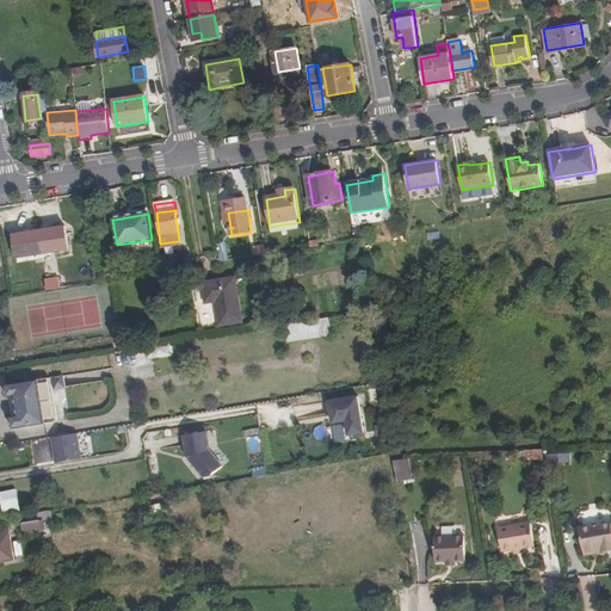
[(66,227),(31,233),(35,257),(57,253),(59,258),(69,255),(69,252),(71,251),(66,227)]
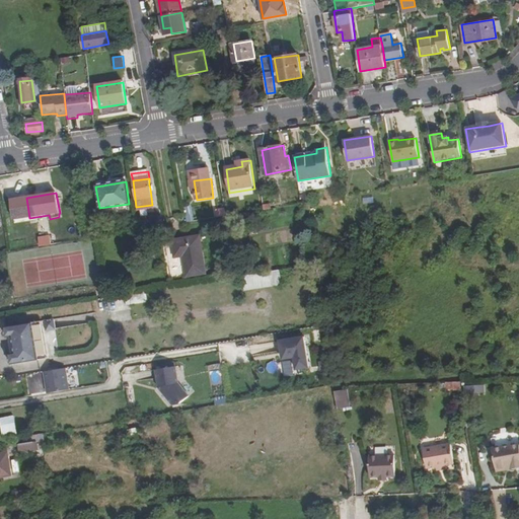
[(210,204),(187,211),(190,222),(213,216),(210,204)]
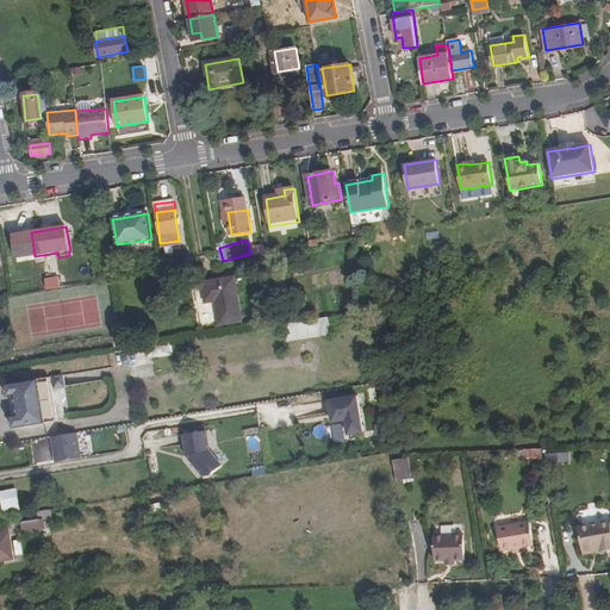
[(45,279),(48,290),(61,287),(58,277),(45,279)]
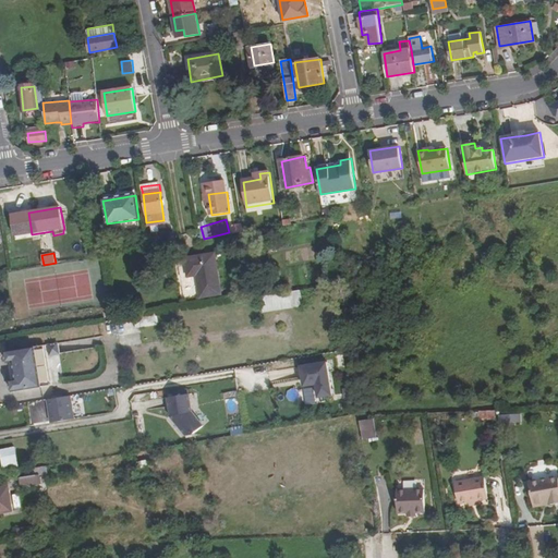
[(215,254),(184,259),(187,278),(196,277),(199,299),(220,295),(215,254)]
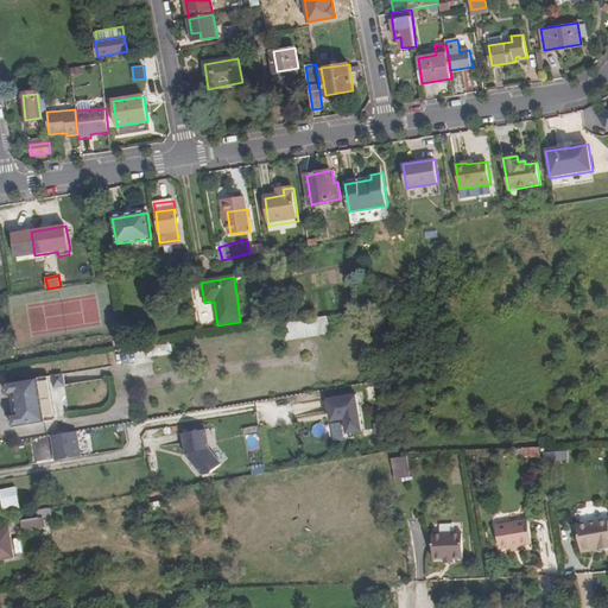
[(328,316),(284,323),(286,341),(331,334),(328,316)]
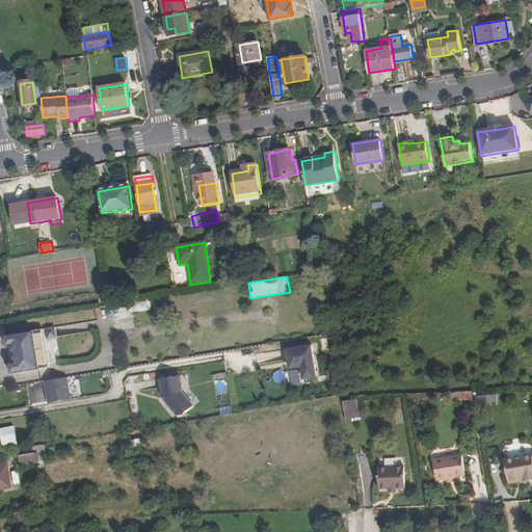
[(131,312),(152,310),(151,302),(130,303),(131,312)]
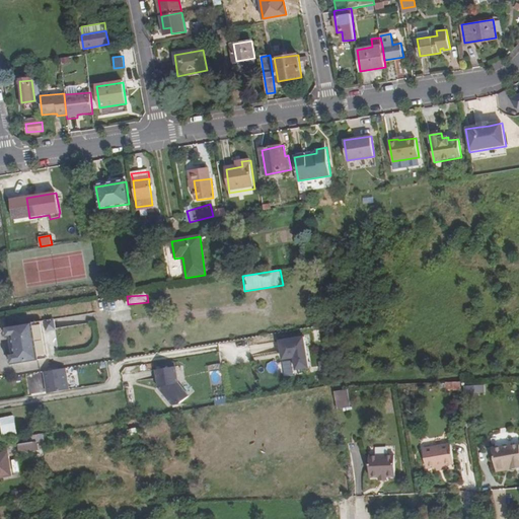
[(46,331),(55,329),(53,320),(45,321),(46,331)]
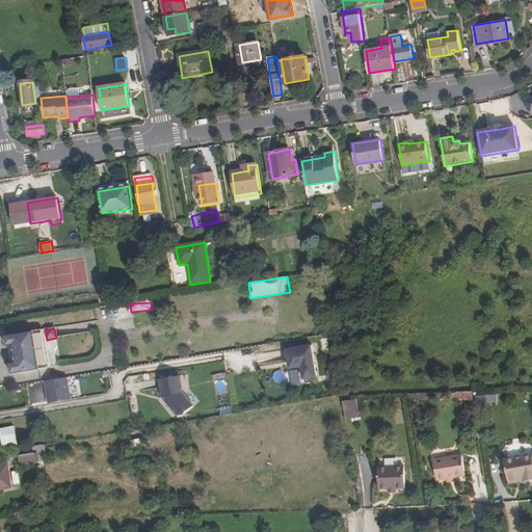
[(11,374),(40,370),(34,338),(43,337),(42,330),(5,337),(7,347),(14,346),(16,363),(9,364),(11,374)]
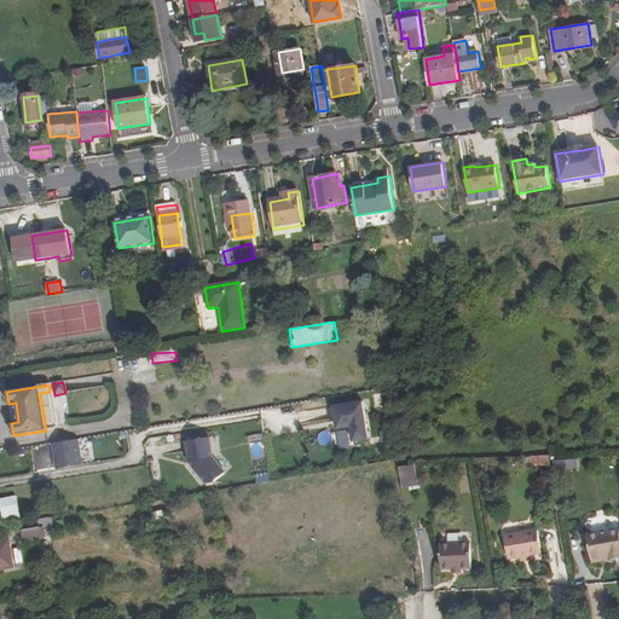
[(57,428),(50,392),(40,393),(46,431),(57,428)]
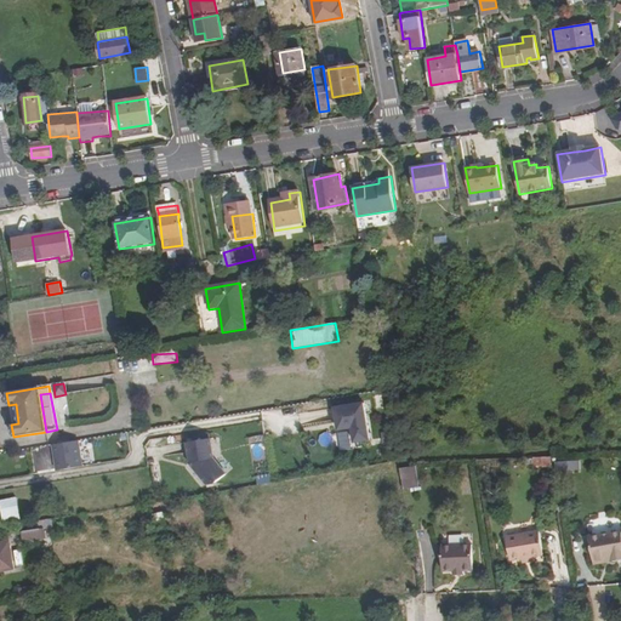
[(337,432),(351,429),(353,446),(369,444),(363,403),(334,408),(337,432)]
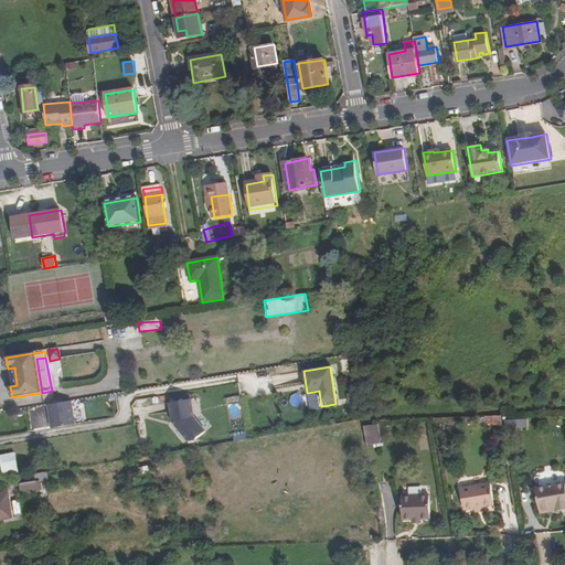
[(290,396),(292,406),(304,404),(300,393),(290,396)]
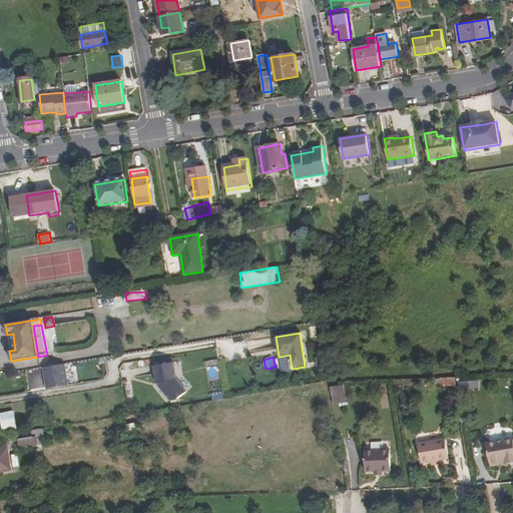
[(321,360),(314,361),(316,370),(323,369),(321,360)]
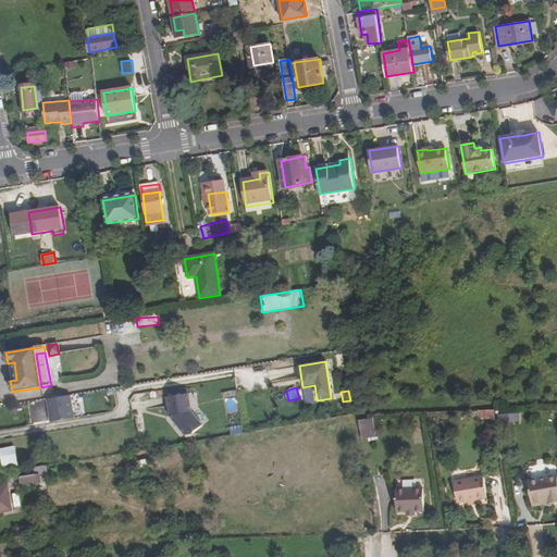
[(188,394),(168,397),(171,417),(186,437),(194,436),(202,426),(190,412),(188,394)]
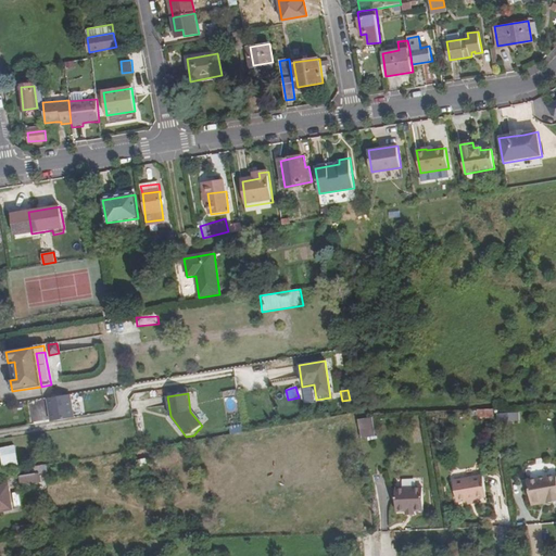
[(47,397),(51,421),(75,417),(72,394),(47,397)]
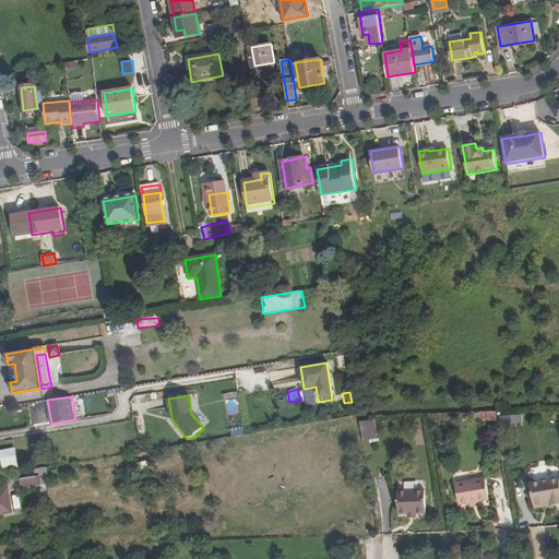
[(501,415),(501,424),(523,424),(523,415),(501,415)]
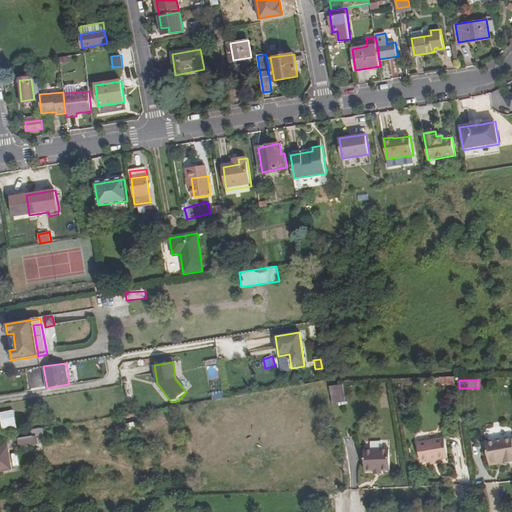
[(334,404),(347,402),(344,384),(331,386),(334,404)]
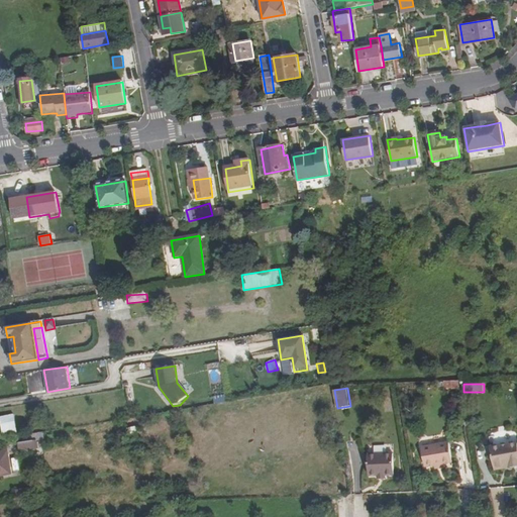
[(214,396),(215,404),(227,402),(226,395),(214,396)]
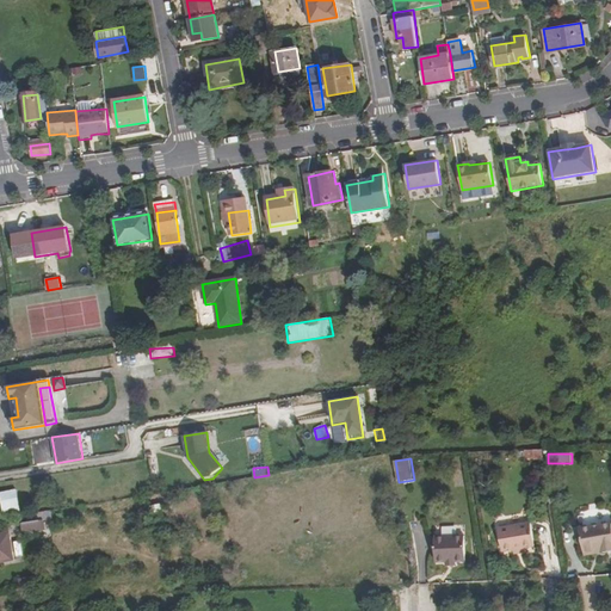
[(1,499),(4,516),(14,514),(12,497),(1,499)]
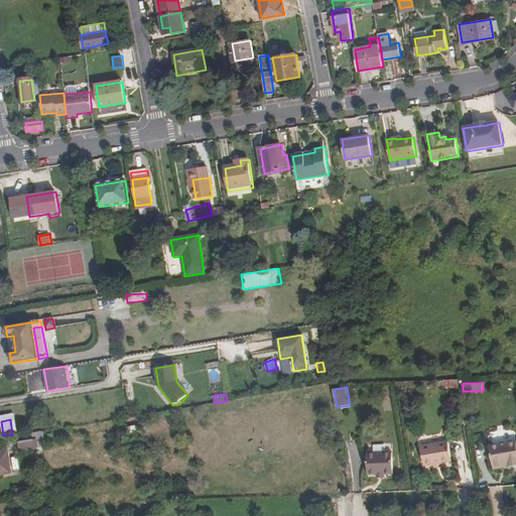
[(36,444),(35,435),(32,435),(33,441),(19,443),(21,452),(35,449),(34,444),(36,444)]
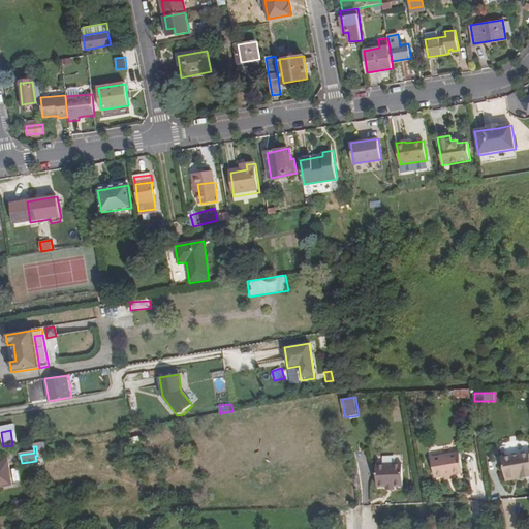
[(519,475),(519,479),(528,477),(528,459),(528,452),(499,457),(503,477),(519,475)]
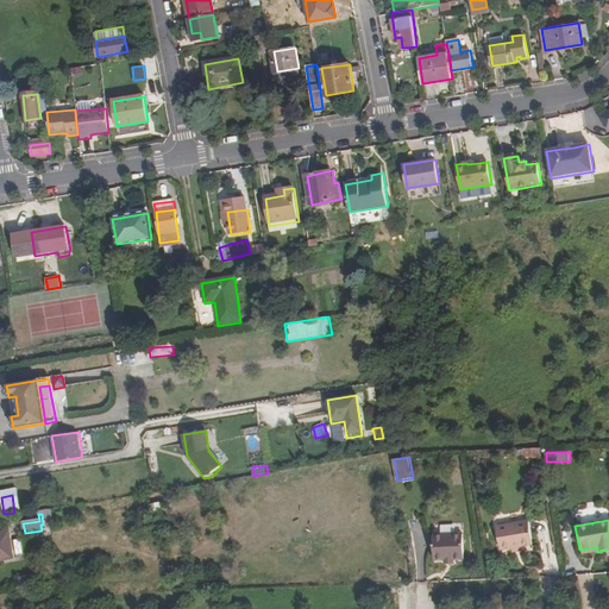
[(509,550),(520,547),(531,546),(527,522),(495,528),(498,551),(509,550)]
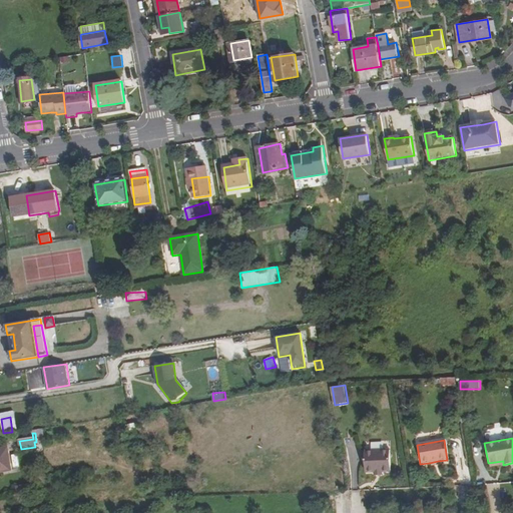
[(0,472),(12,471),(8,449),(0,450),(0,472)]
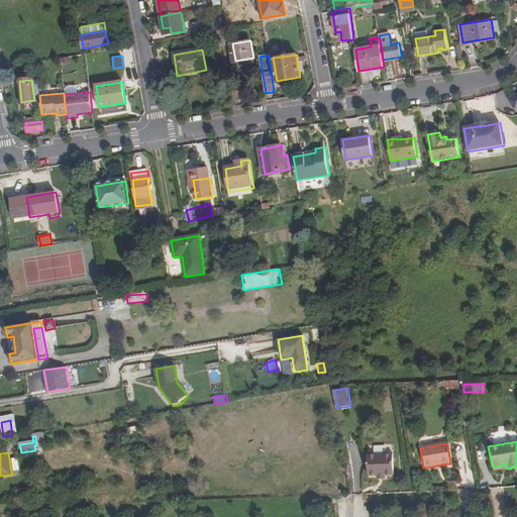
[(391,477),(390,455),(365,456),(366,478),(375,478),(383,477),(391,477)]
